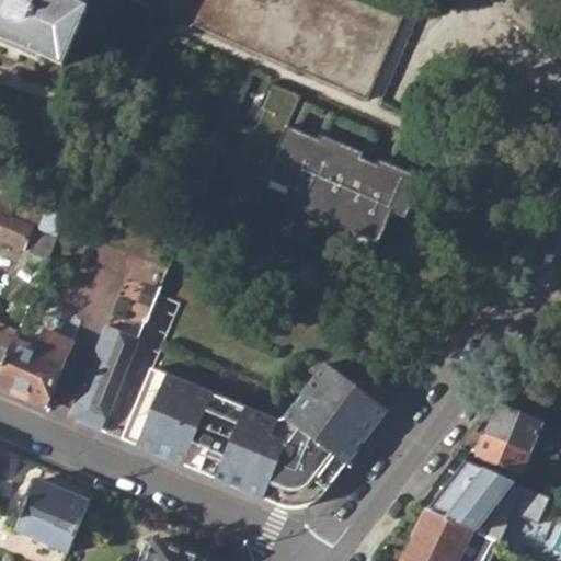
[(0,0),(0,48),(66,79),(91,23),(39,0),(0,0)]
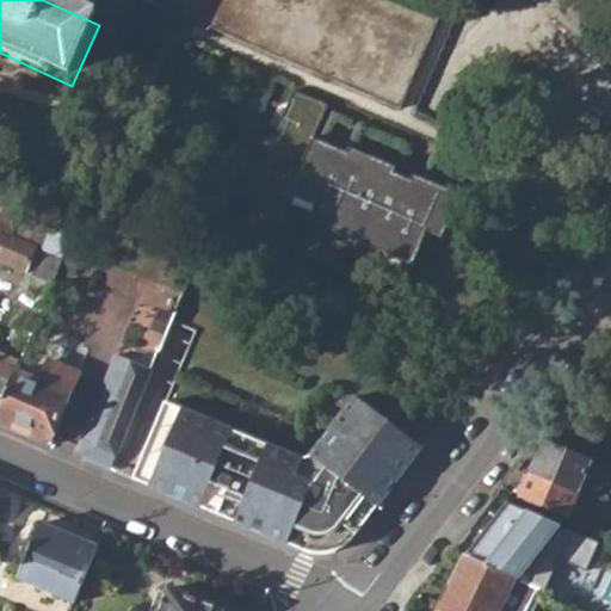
[(147,0),(401,106),(438,23),(440,19),(395,0),(147,0)]
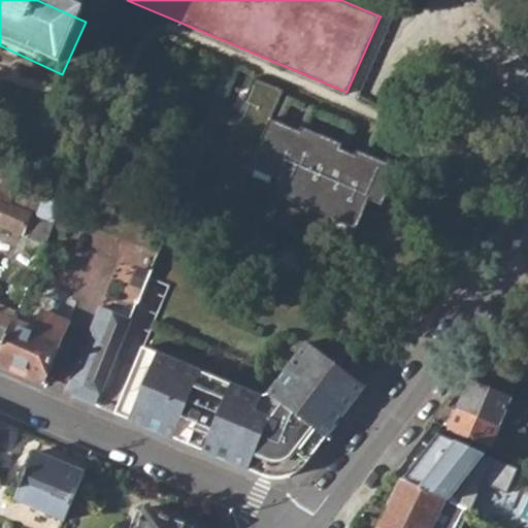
[(272,192),(357,227),(369,197),(383,203),(398,166),(367,153),(365,158),(355,154),(340,147),(342,142),(301,125),(299,130),(271,118),(284,90),(254,77),(228,138),(257,151),(246,175),(274,187),(272,192)]
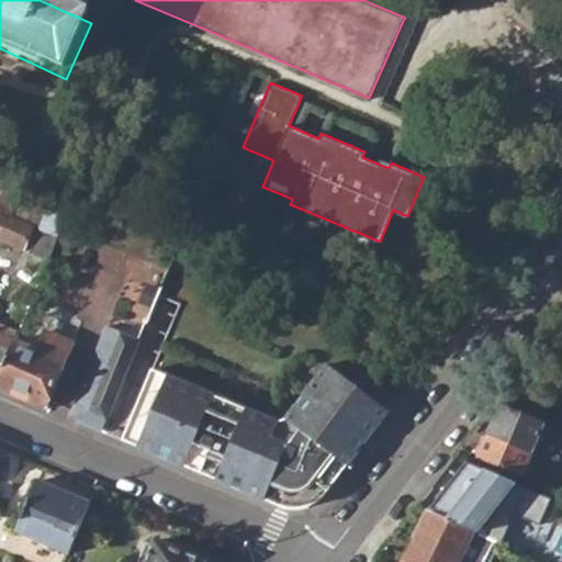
[(389,168),(391,163),(380,158),(378,164),(389,168)]
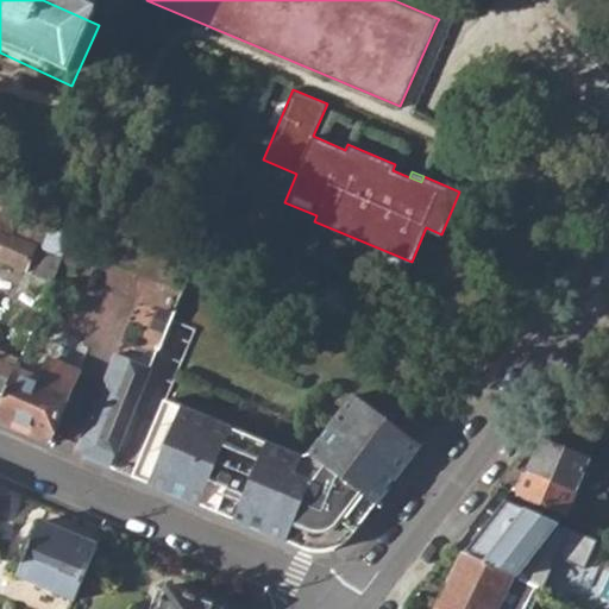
[(0,262),(25,274),(35,250),(10,239),(13,228),(45,242),(42,250),(60,257),(68,237),(0,207),(0,262)]
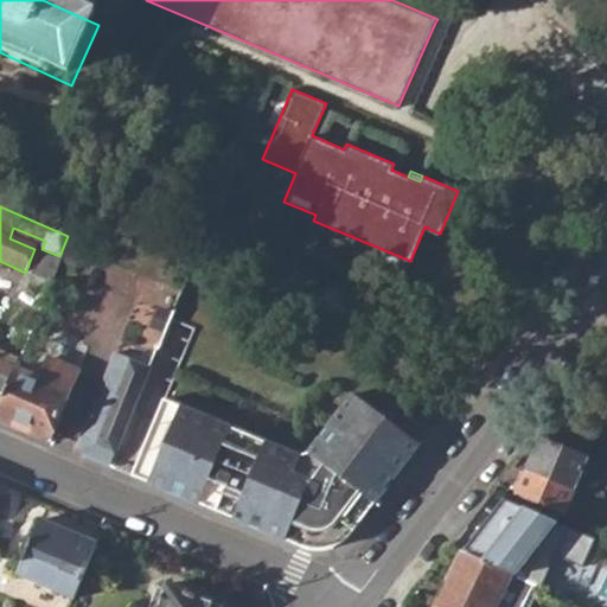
[(172,318),(167,338),(190,344),(195,323),(172,318)]
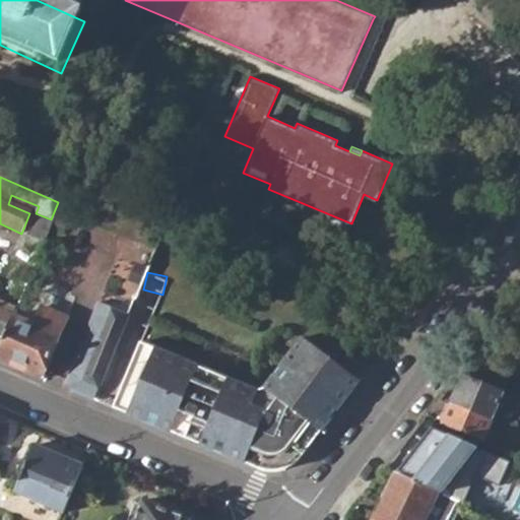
[(111,290),(106,304),(127,314),(133,300),(111,290)]
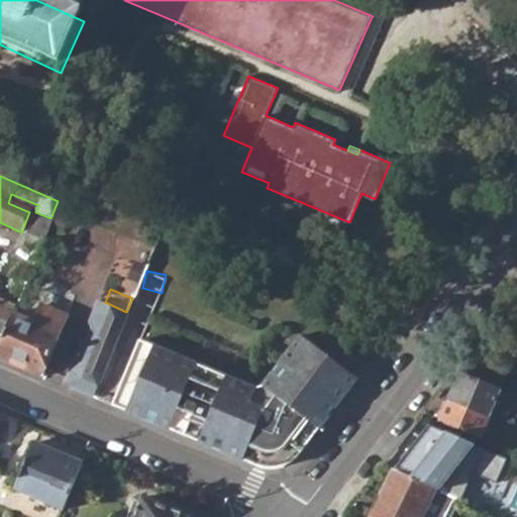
[(91,396),(126,312),(105,302),(96,298),(85,322),(89,324),(76,353),(72,351),(61,376),(65,384),(67,384),(66,386),(91,396)]
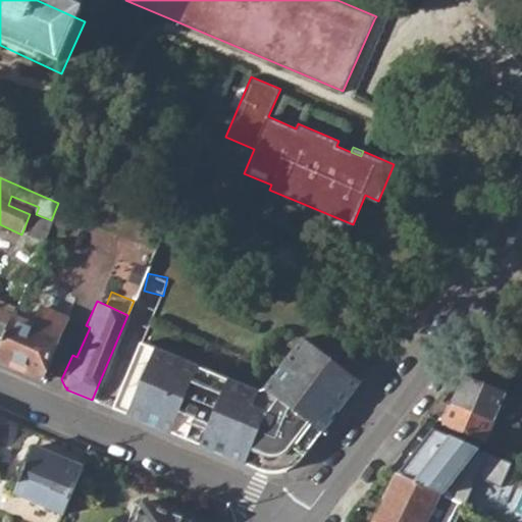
[(0,340),(10,316),(12,310),(0,304),(0,340)]
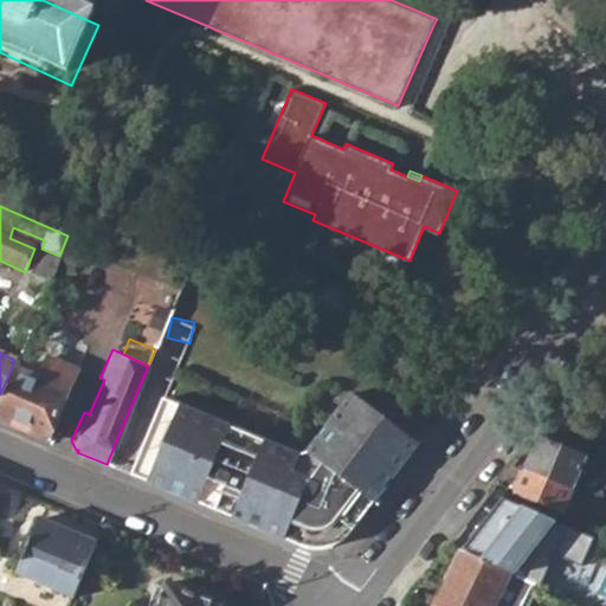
[(36,378),(12,367),(0,394),(0,419),(45,438),(75,368),(45,355),(36,378)]
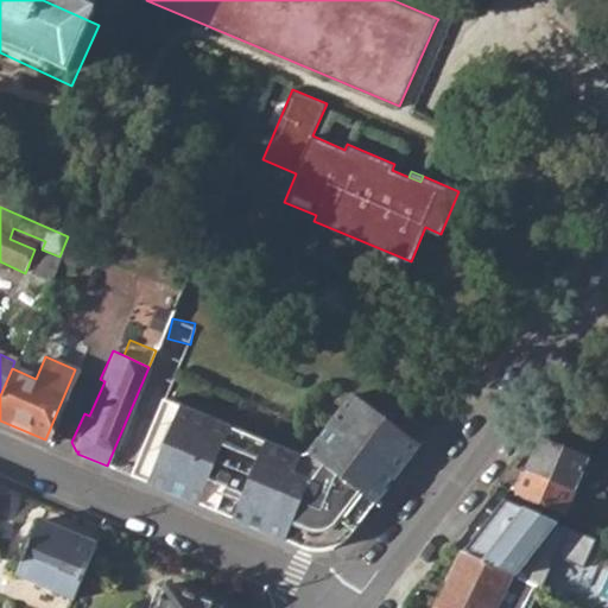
[(163,399),(128,474),(196,500),(230,514),(297,540),(304,543),(312,545),(323,545),(335,544),(344,540),(352,534),(358,527),(367,515),(422,444),(354,393),(320,441),(312,450),(302,453),(268,439),(163,399)]
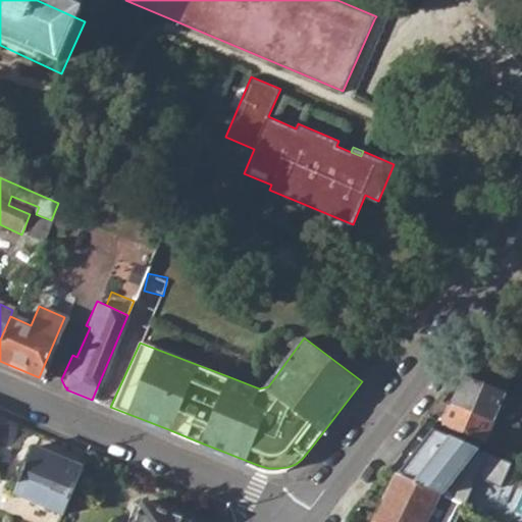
[(454,402),(492,419),(506,393),(507,390),(466,373),(454,402)]
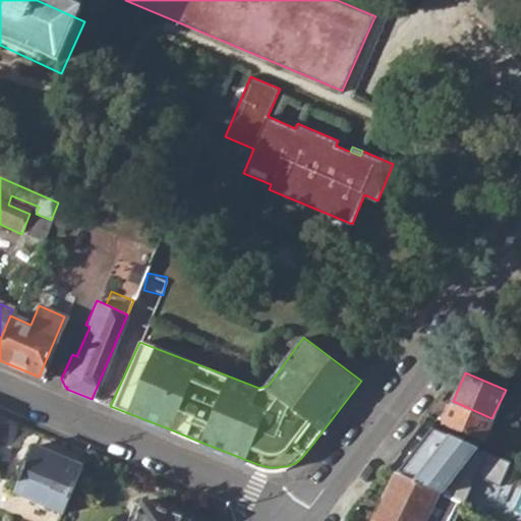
[(491,418),(453,401),(450,400),(441,420),(483,441),(491,418)]
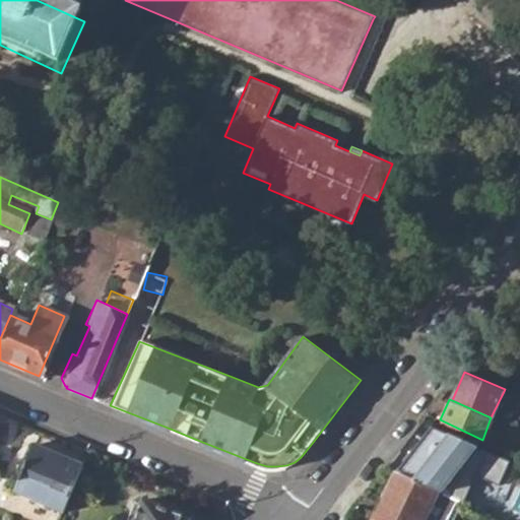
[(427,423),(423,433),(431,437),(436,427),(427,423)]
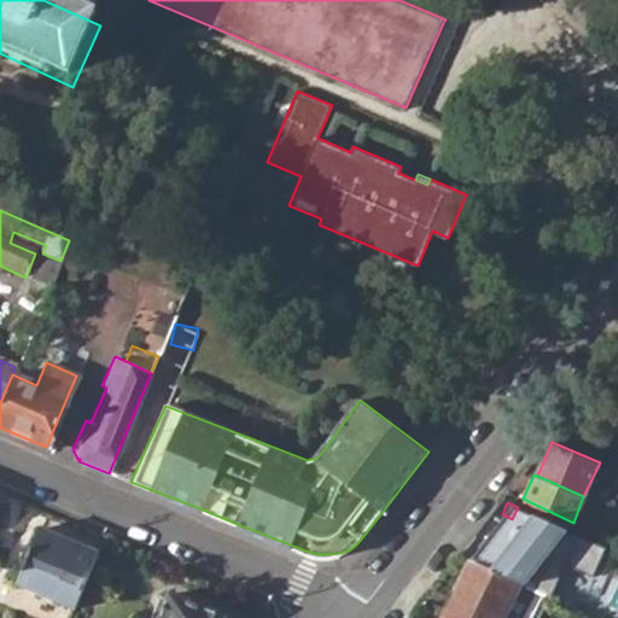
[(502,514),(478,564),(509,578),(536,590),(549,596),(551,598),(566,564),(594,577),(607,549),(579,536),(518,507),(512,519),(502,514)]
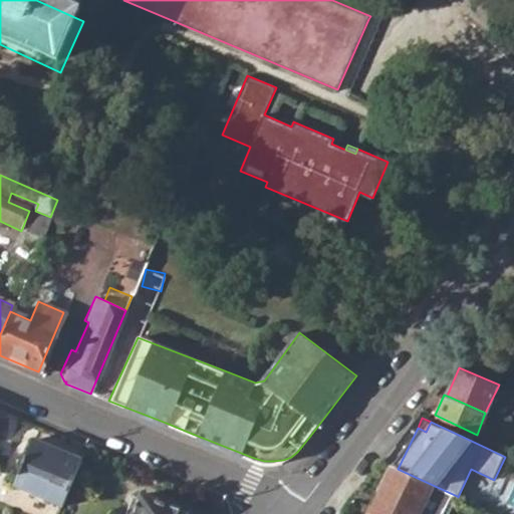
[(15,486),(62,506),(83,459),(35,440),(15,486)]
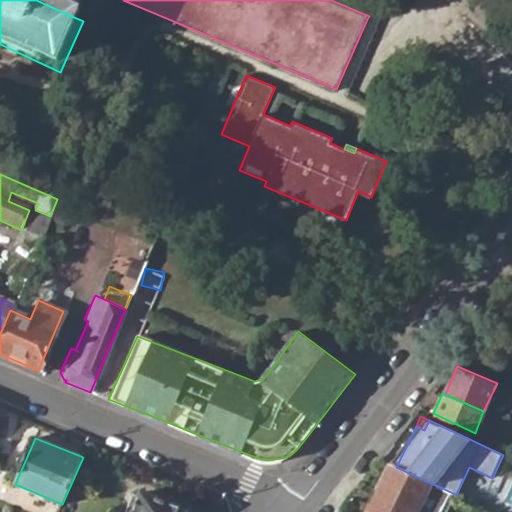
[(416,511),(419,506),(430,511),(446,511),(455,494),(444,489),(422,479),(396,467),(390,464),(366,510),(369,511),(416,511)]
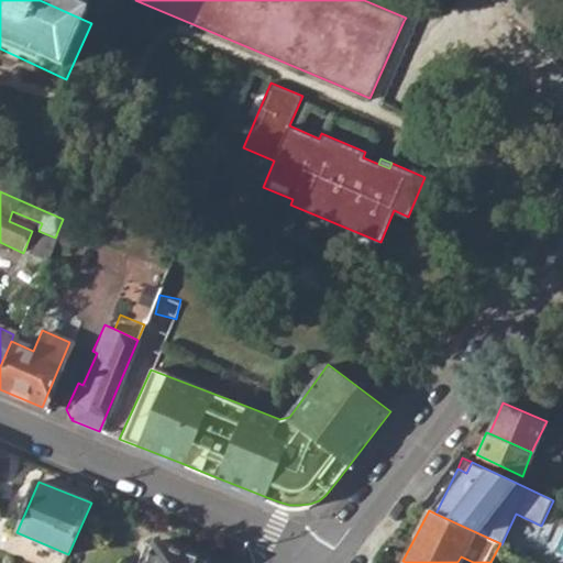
[(132,562),(207,562),(208,562),(156,541),(154,545),(146,542),(141,559),(135,555),(132,562)]
